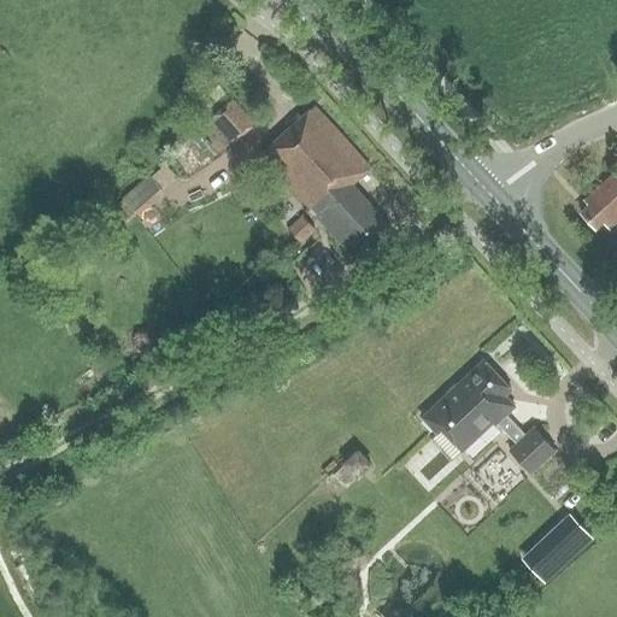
[(231,145),(254,124),(233,100),(210,119),(231,145)]
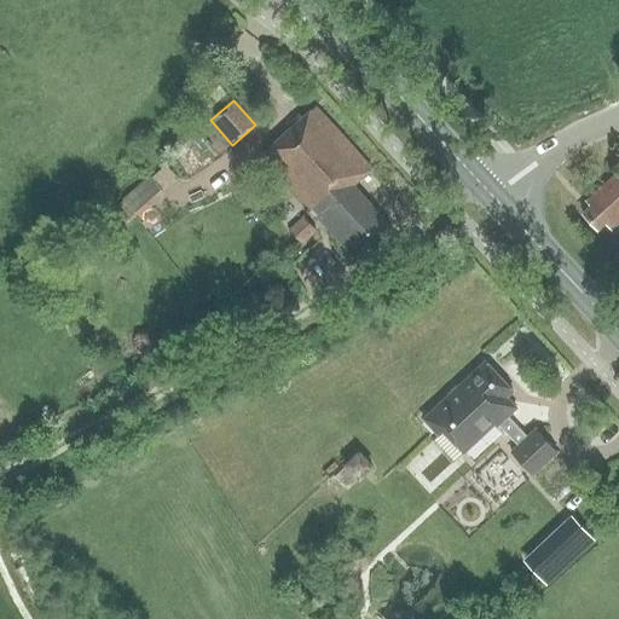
[(389,226),(353,185),(371,169),(316,108),(260,157),(308,210),(311,208),(317,215),(314,217),(353,260),(389,226)]
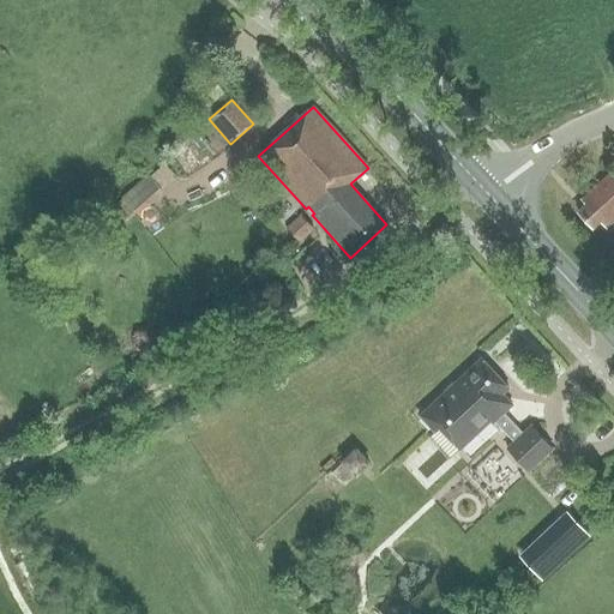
[(600,222),(606,228),(613,221),(613,174),(611,170),(578,200),(584,205),(577,212),(593,229),(600,222)]
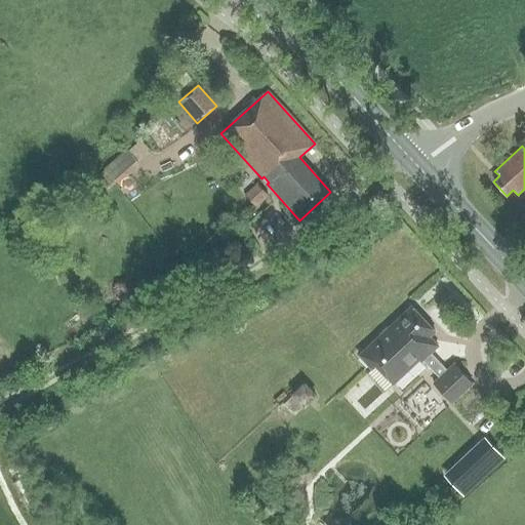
[(105,169),(106,170),(96,177),(106,189),(115,182),(116,183),(138,163),(127,150),(105,169)]
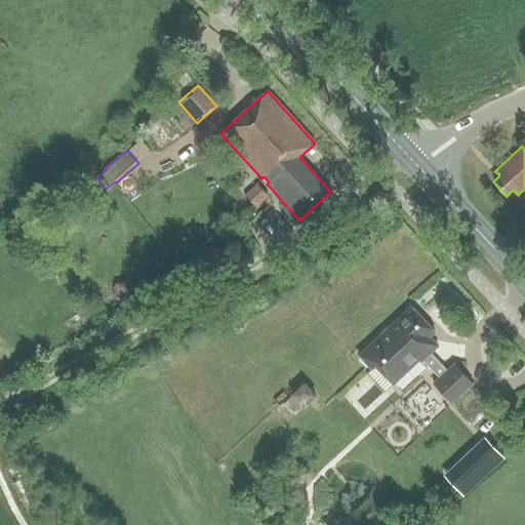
[(255,207),(268,196),(256,185),(244,196),(255,207)]
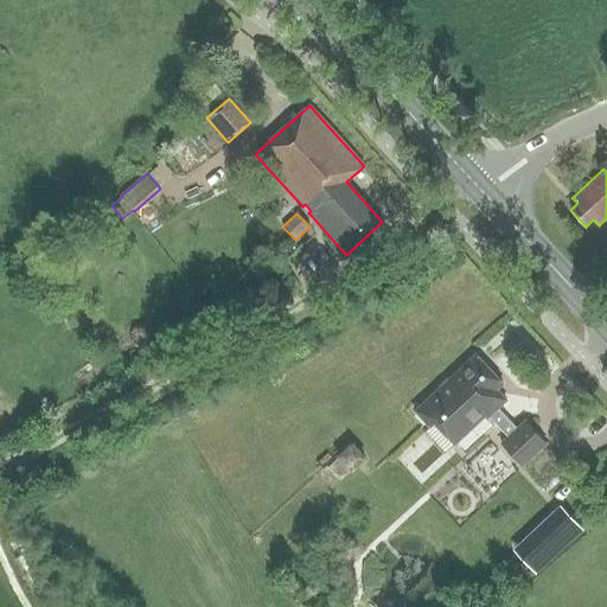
[(516,429),(497,409),(505,401),(496,390),(502,384),(475,356),(415,411),(429,428),(434,423),(454,445),(485,416),(486,419),(487,417),(508,438),(500,445),(522,467),(545,443),(524,422),(516,429)]
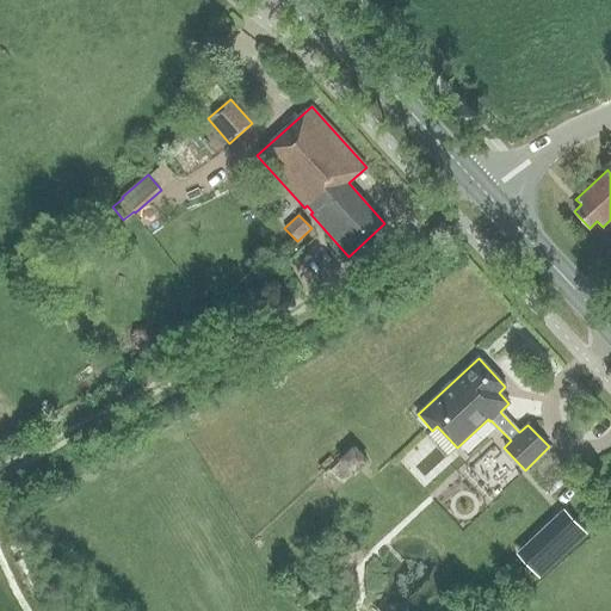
[(341,481),(366,460),(352,443),(327,464),(341,481)]
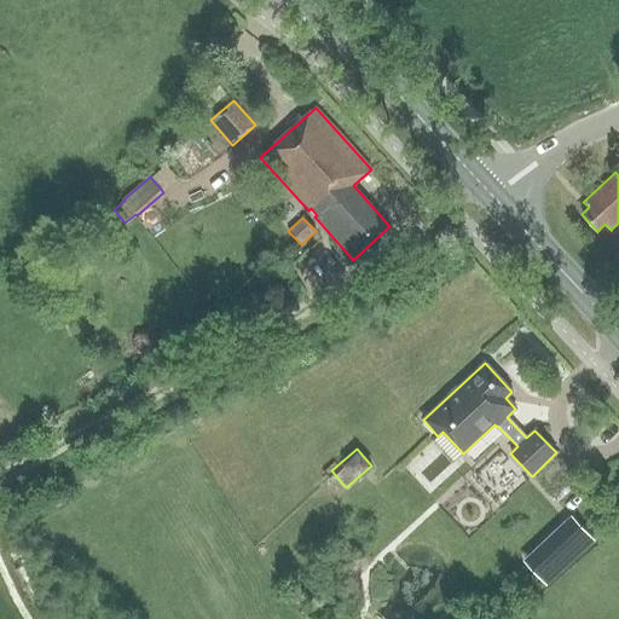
[(571,518),(548,539),(571,563),(594,542),(571,518)]
